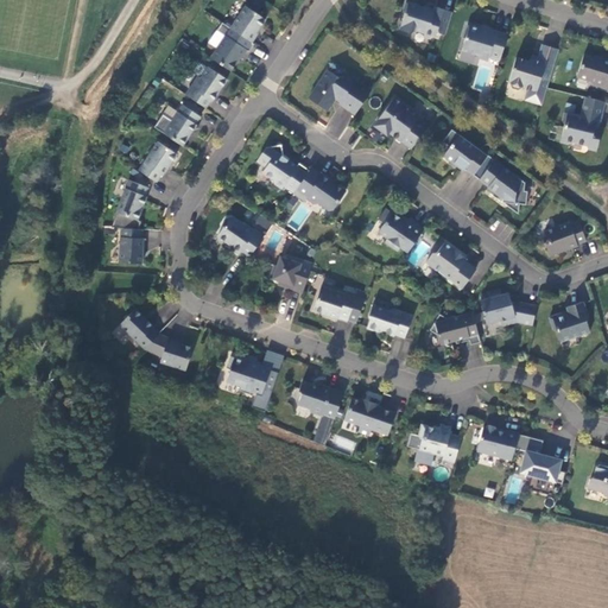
[(453,11),(436,6),(434,12),(424,10),(425,8),(406,1),(403,10),(405,13),(400,29),(410,32),(413,30),(413,29),(424,32),(425,35),(430,36),(434,35),(435,36),(437,31),(445,33),(453,11)]
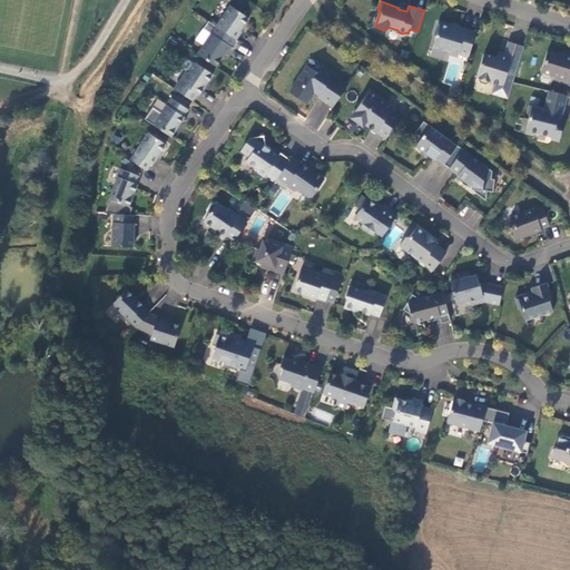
[(229,5),(216,25),(235,38),(241,30),(239,29),(248,17),(229,5)]
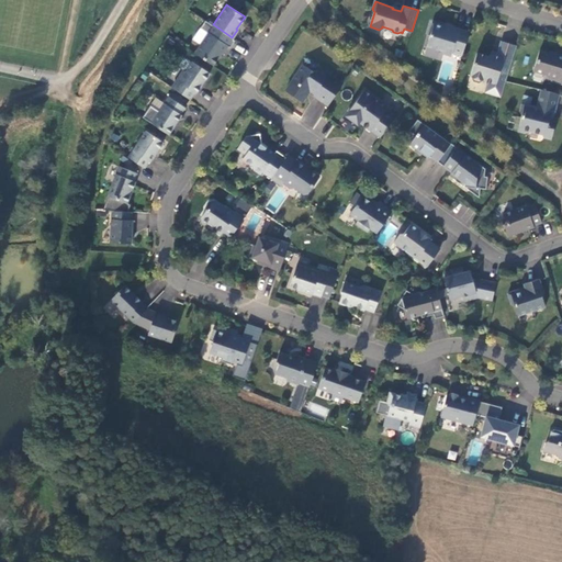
[(469,31),(449,25),(449,27),(431,22),(428,34),(430,34),(427,45),(441,49),(444,53),(451,55),(452,52),(462,55),(469,31)]
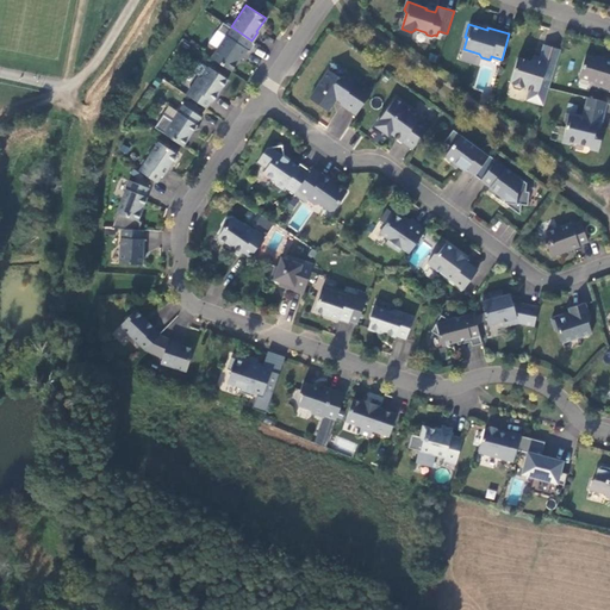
[(225,33),(211,56),(231,69),(240,56),(242,56),(247,48),(225,33)]
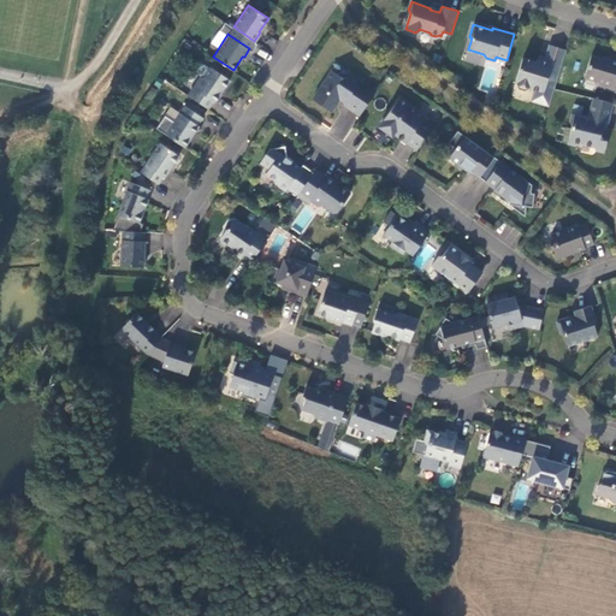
[(554,88),(566,49),(549,45),(545,58),(544,61),(538,59),(537,59),(535,61),(522,58),(515,82),(517,83),(516,86),(519,89),(525,90),(528,89),(528,87),(535,89),(552,94),(554,88)]
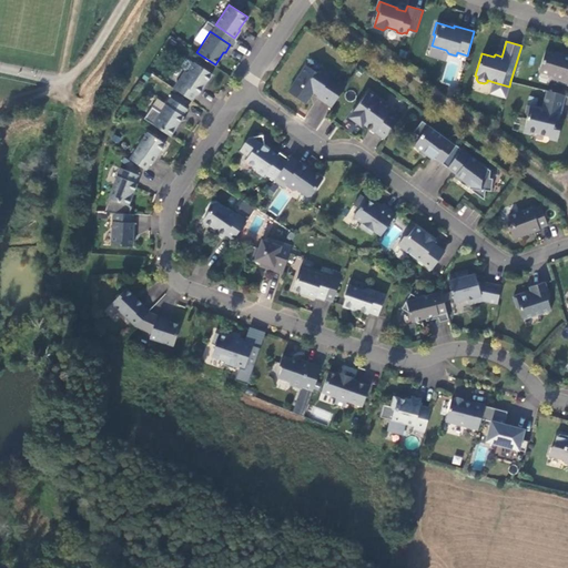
[(561,54),(545,50),(538,71),(550,74),(551,78),(567,82),(567,54),(561,53),(561,54)]
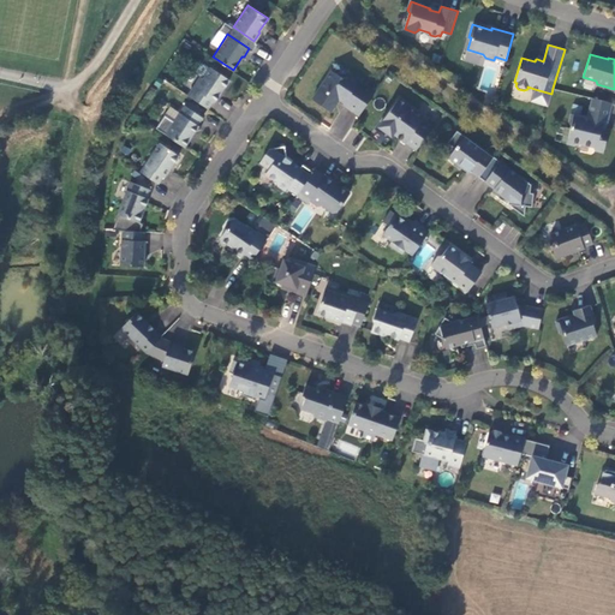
[(199,75),(187,94),(208,107),(213,100),(214,101),(230,78),(210,66),(203,77),(199,75)]
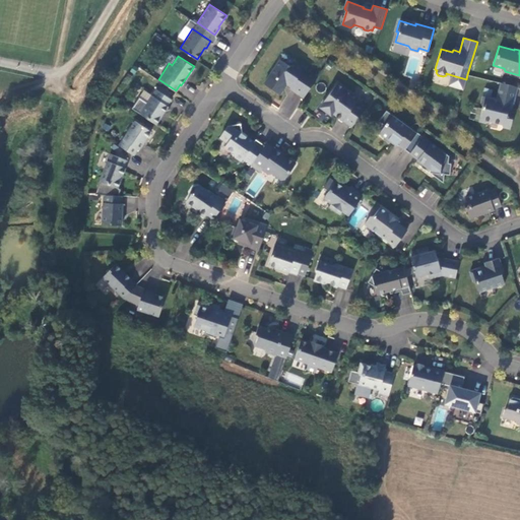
[(317,77),(298,64),(289,65),(280,59),(264,83),(276,92),(282,83),(285,82),(290,86),(289,88),(304,98),(317,77)]
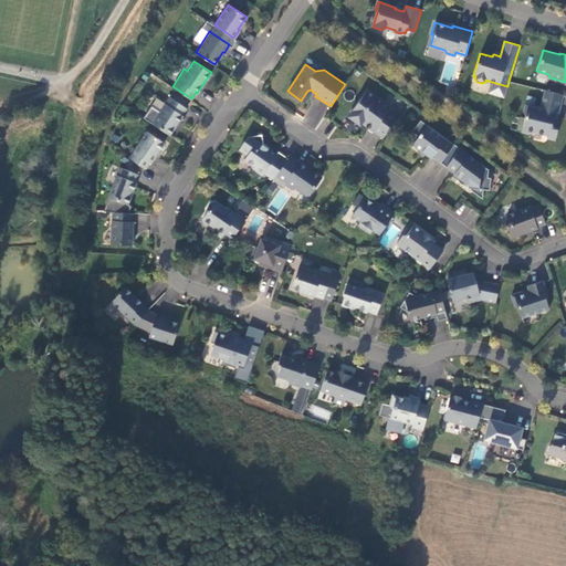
[(507,86),(492,82),(489,92),(504,96),(507,86)]
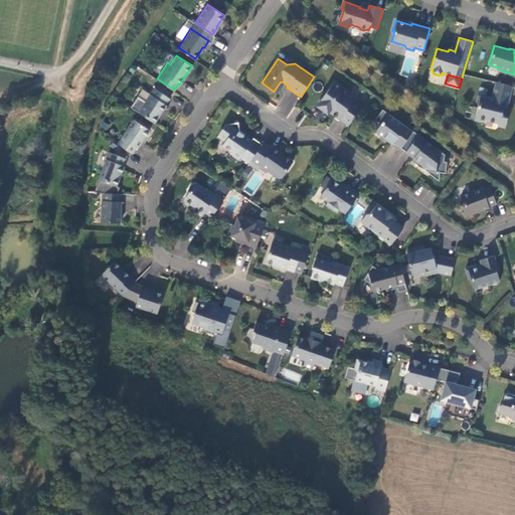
[(355,98),(334,81),(318,103),(319,107),(325,112),(329,111),(348,125),(362,107),(353,100),(355,98)]
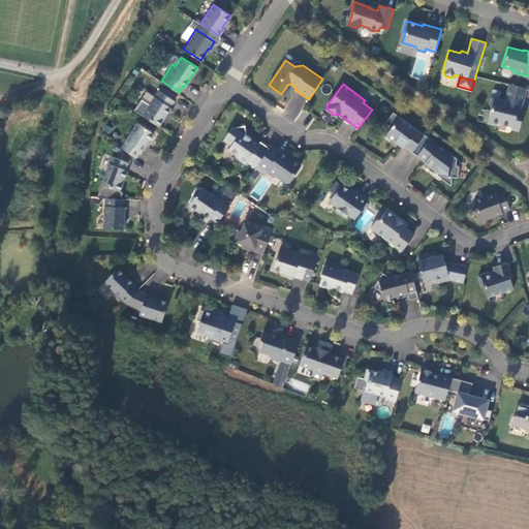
[(497,123),(509,126),(511,128),(519,130),(524,111),(518,110),(519,104),(522,105),(527,88),(508,84),(504,100),(491,97),(489,104),(491,107),(487,123),(495,124),(497,123)]
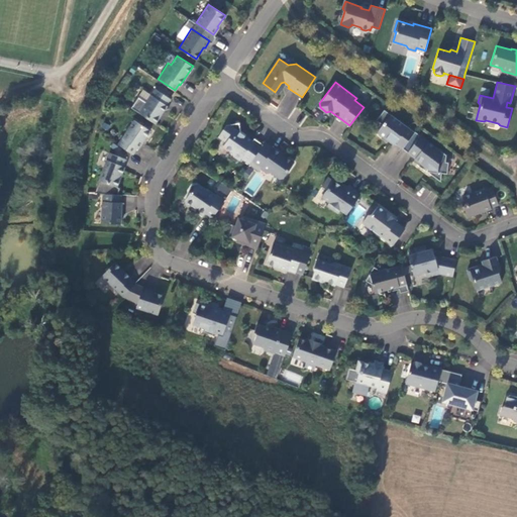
[(154,88),(138,111),(154,122),(167,104),(166,104),(170,97),(154,88)]
